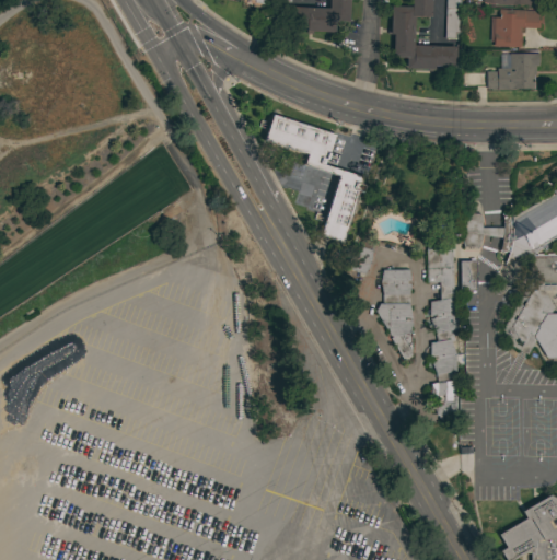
[(254,4),(243,2),(243,0),(265,0),(265,1),(266,2),(265,9),(254,7),(254,4)]
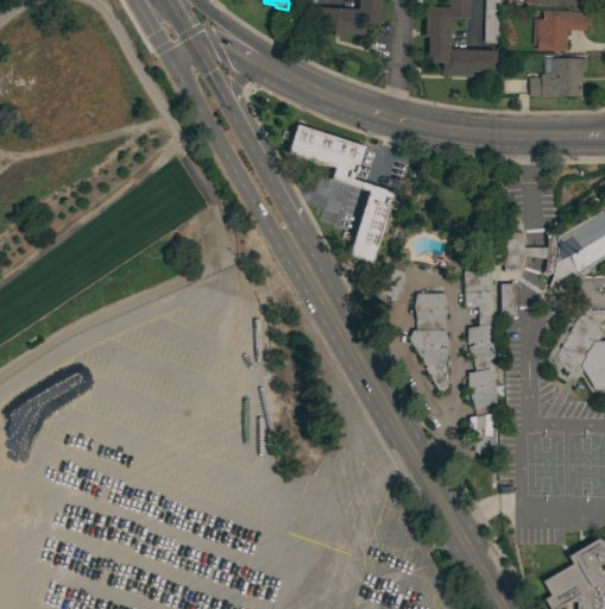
[(382,0),(382,24),(366,24),(366,36),(335,35),(335,30),(314,30),(314,7),(360,8),(360,0),(382,0)]
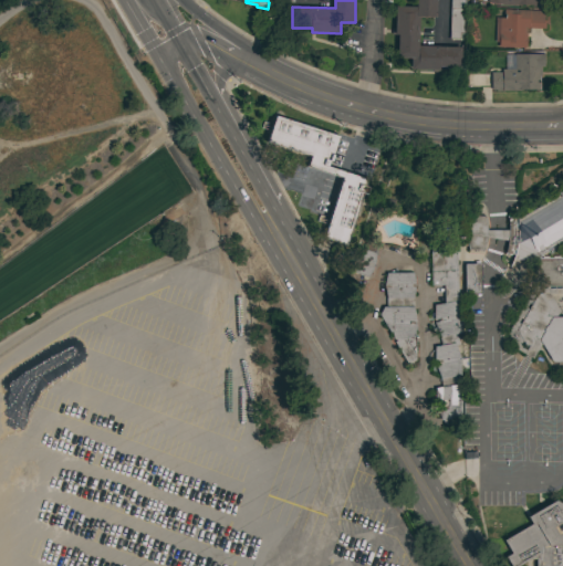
[(421,17),(420,45),(464,48),(462,67),(441,66),(441,70),(413,69),(413,59),(399,58),(399,34),(394,34),(394,28),(397,28),(397,7),(417,7),(417,0),(438,0),(438,17),(421,17)]
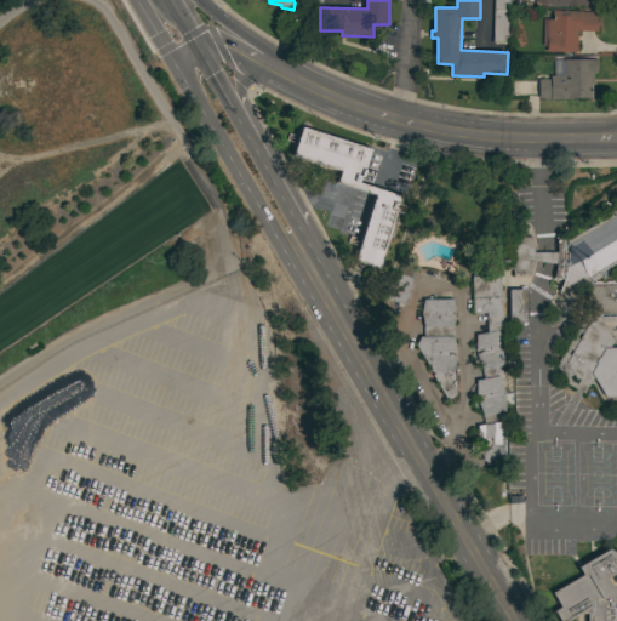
[(512,0),(510,44),(495,43),(495,0),(512,0)]
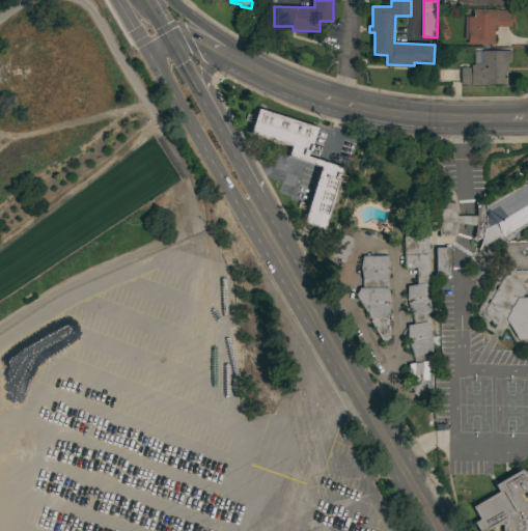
[(474,17),(475,8),(512,10),(512,19),(513,19),(513,27),(495,26),(495,31),(496,31),(496,45),(494,45),(494,46),(469,44),(470,39),(467,39),(468,17),(474,17)]
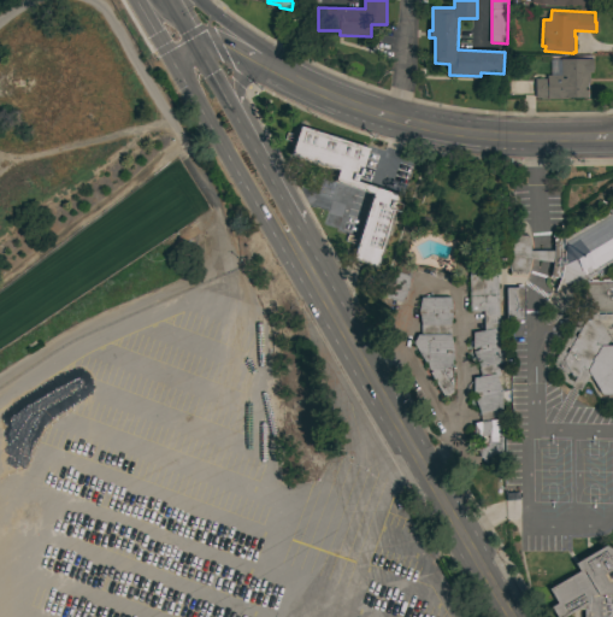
[(569,98),(569,99),(542,99),(542,98),(537,98),(537,78),(548,78),(548,75),(563,75),(563,59),(595,59),(595,72),(591,74),(591,82),(590,82),(590,98),(569,98)]
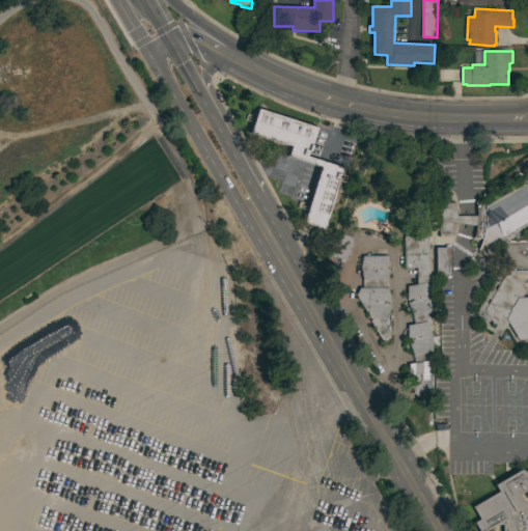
[(313,152),(310,151),(309,156),(346,168),(344,174),(348,175),(344,183),(342,182),(327,229),(305,223),(323,167),(289,157),(294,146),(252,133),(260,109),(321,129),(313,152)]
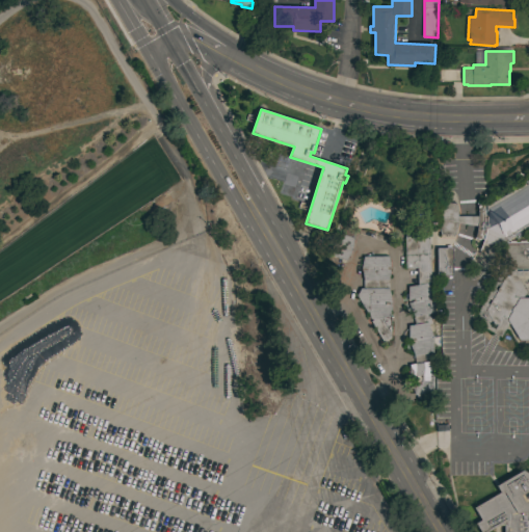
[(528,292),(524,298),(528,298),(528,340),(520,340),(510,323),(502,338),(487,329),(478,314),(495,285),(500,288),(501,286),(496,283),(503,269),(510,269),(503,257),(503,243),(483,244),(484,240),(477,237),(479,229),(479,227),(469,224),(458,223),(458,227),(455,236),(442,235),(441,229),(440,221),(440,217),(445,203),(457,204),(459,212),(459,216),(470,216),(480,217),(480,213),(479,205),(488,204),(490,206),(526,183),(524,181),(528,179),(528,275),(518,275),(528,292)]
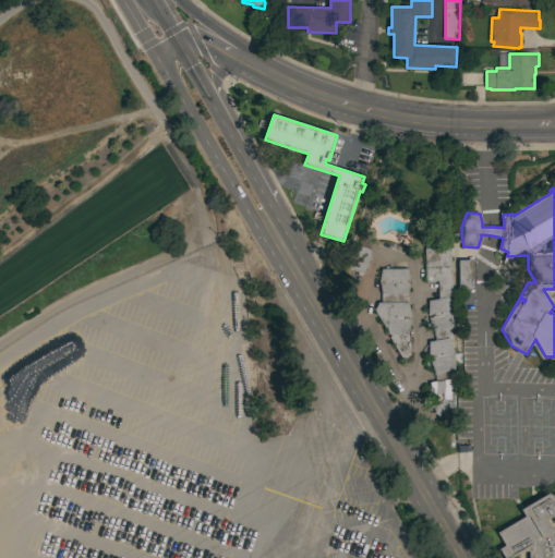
[(350,269),(350,255),(358,245),(359,245),(361,239),(374,243),(373,250),(372,263),(365,274),(350,269)]
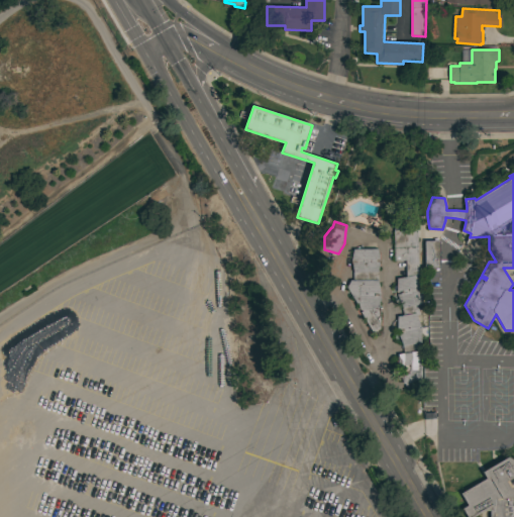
[(420,261),(417,261),(417,275),(422,288),(422,304),(419,305),(421,315),(418,315),(423,327),(422,340),(425,352),(419,353),(423,367),(423,386),(409,389),(406,384),(404,384),(399,371),(399,354),(405,353),(404,345),(399,332),(399,316),(405,315),(403,306),(398,294),(398,279),(407,277),(407,261),(395,261),(395,226),(402,226),(402,228),(419,228),(420,261)]
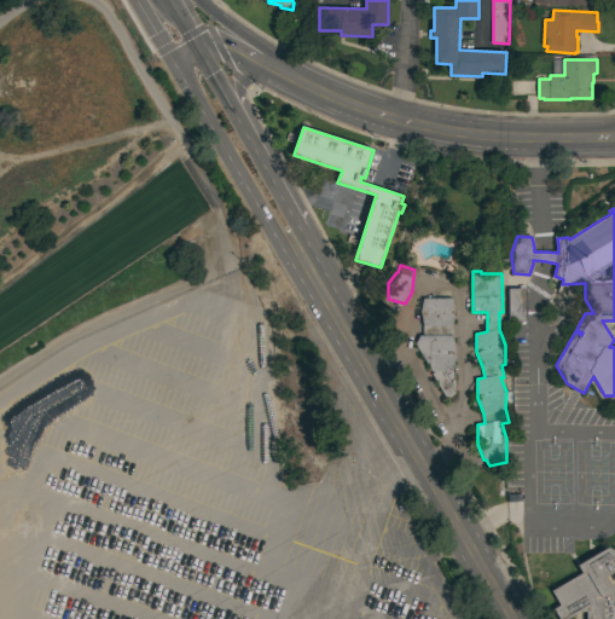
[(528,288),(528,322),(510,322),(510,288),(528,288)]
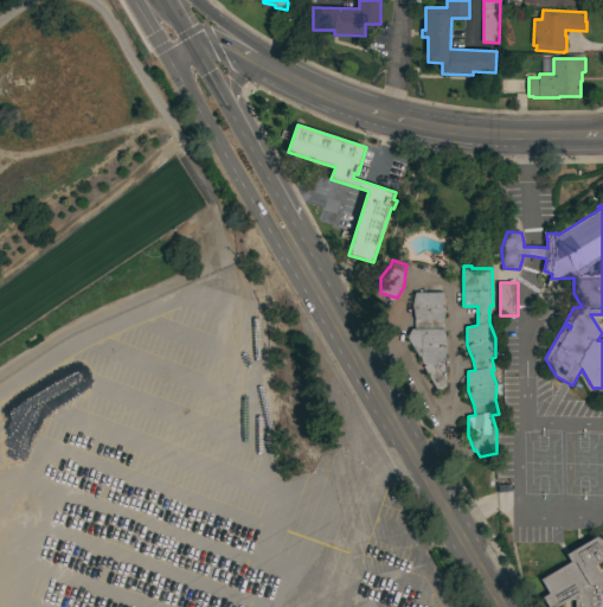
[(448,306),(446,319),(446,328),(449,345),(444,345),(444,347),(449,347),(446,362),(447,360),(448,372),(447,372),(447,389),(438,389),(425,366),(428,365),(427,364),(423,364),(422,357),(419,357),(409,337),(414,328),(416,328),(416,319),(414,306),(416,293),(446,292),(448,306)]
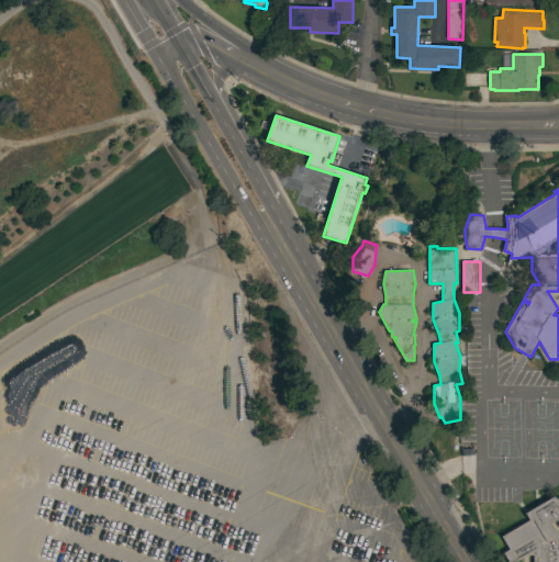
[(558,561),(534,561),(534,555),(528,555),(516,561),(509,561),(504,553),(510,550),(502,537),(529,520),(525,514),(554,497),(558,499),(558,561)]
